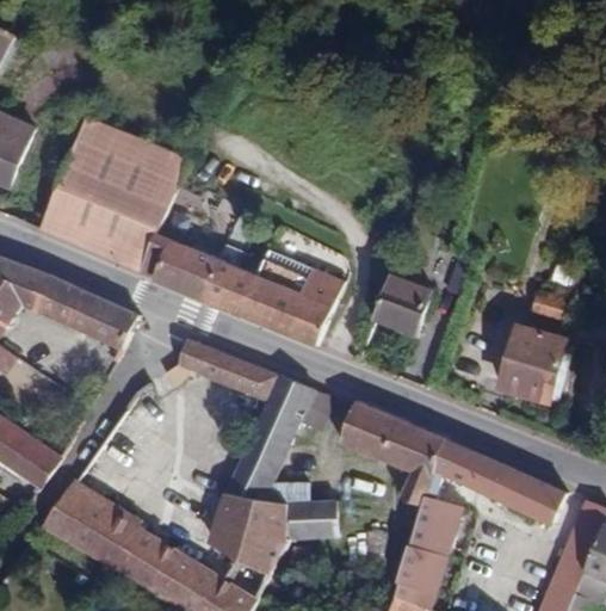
[(0,185),(4,186),(31,128),(0,112),(0,41),(5,32),(0,29),(0,185)]
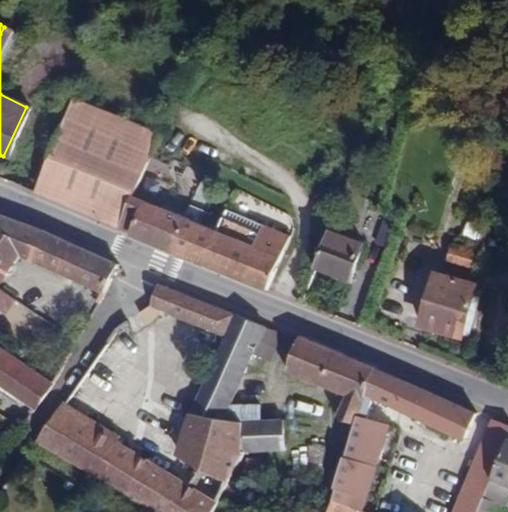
[(0,50),(11,30),(4,27),(0,34),(0,50)]
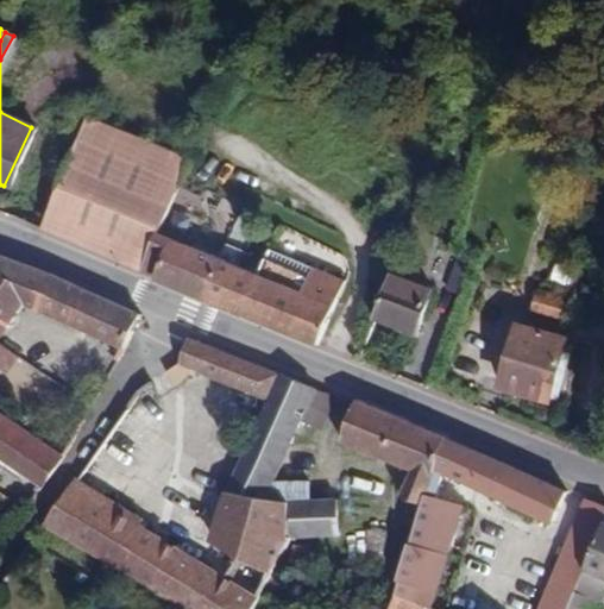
[(138,271),(156,230),(176,180),(177,176),(184,158),(85,117),(38,227),(138,271)]
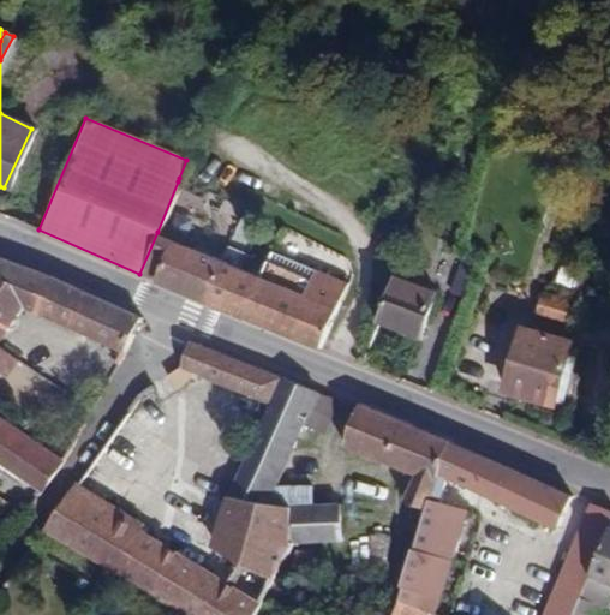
[(157,232),(139,274),(154,281),(321,346),(346,284),(264,250),(253,274),(157,232)]
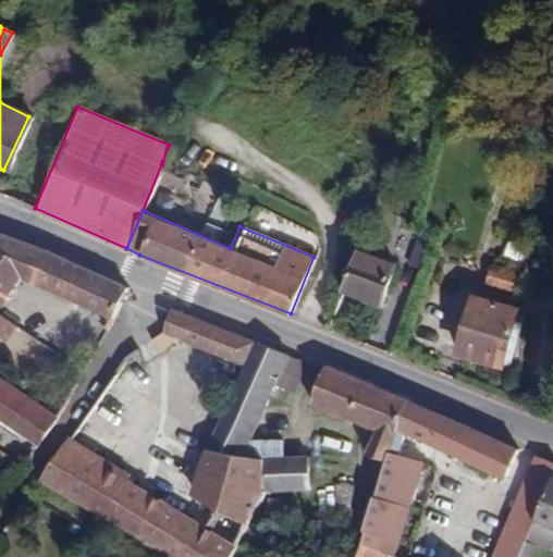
[(419,265),(431,234),(419,229),(407,261),(419,265)]
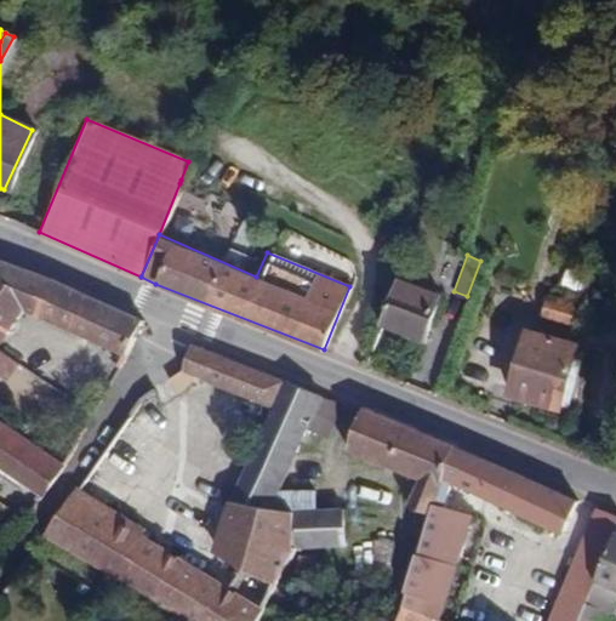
[(0,341),(22,308),(124,353),(142,320),(61,283),(0,260),(0,341)]
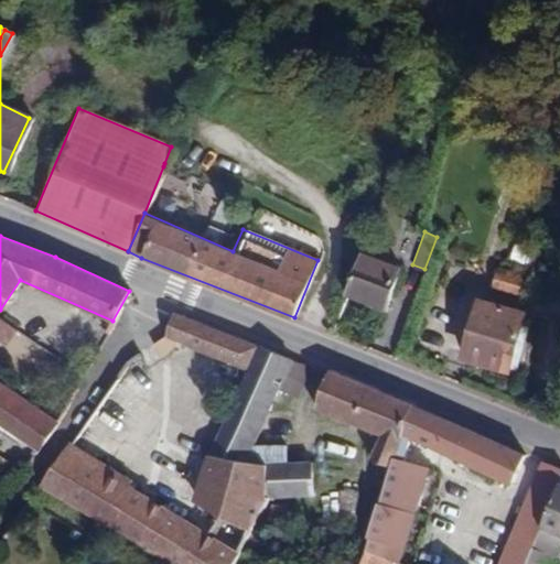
[(528,252),(509,247),(504,263),(524,269),(528,252)]
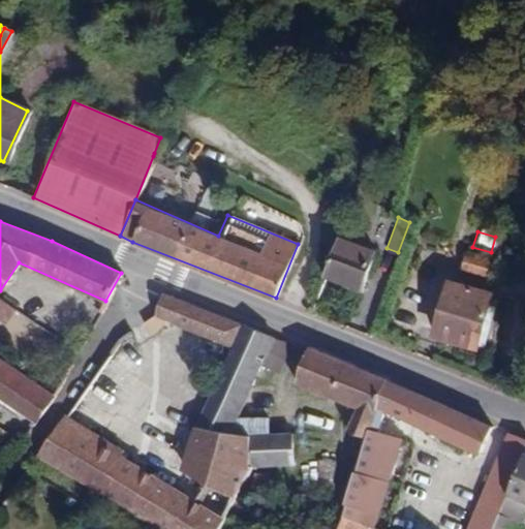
[(378,250),(340,235),(323,276),(362,290),(378,250)]
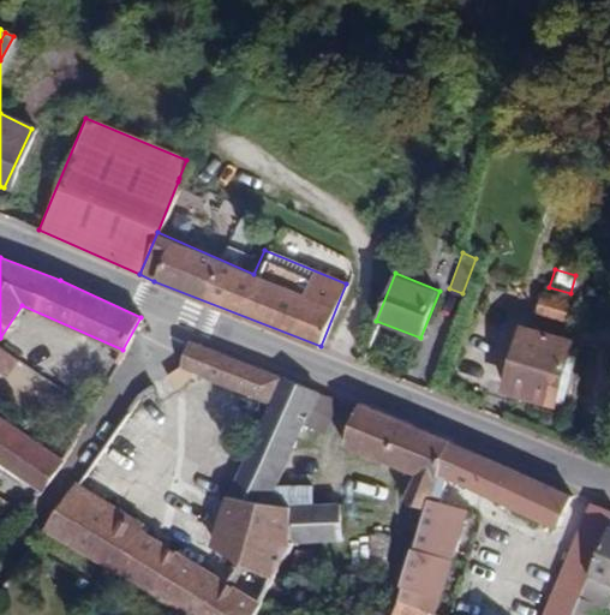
[(540,296),(534,316),(569,327),(576,298),(560,292),(557,299),(540,296)]
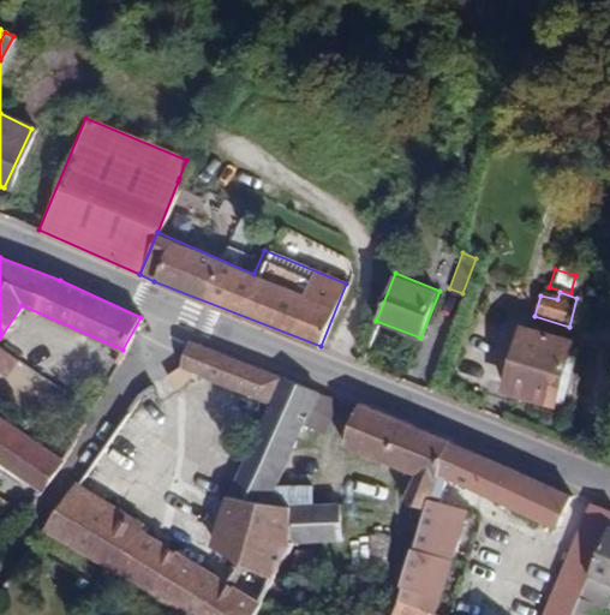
[(568,347),(522,335),(507,389),(554,401),(568,347)]
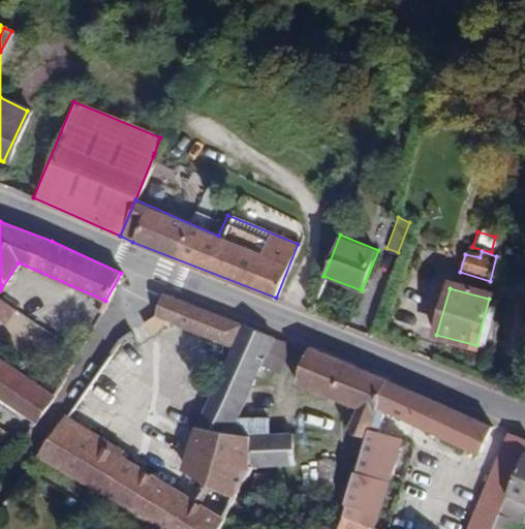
[(230,345),(240,323),(164,293),(155,315),(230,345)]
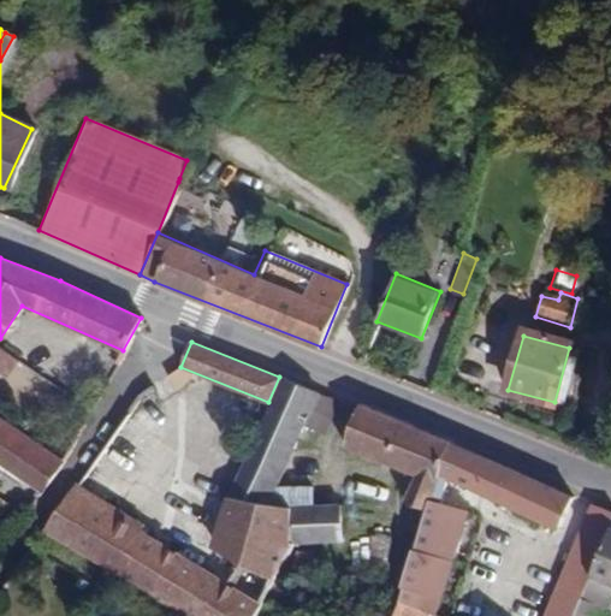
[(0,369),(3,372),(13,355),(0,347),(0,369)]
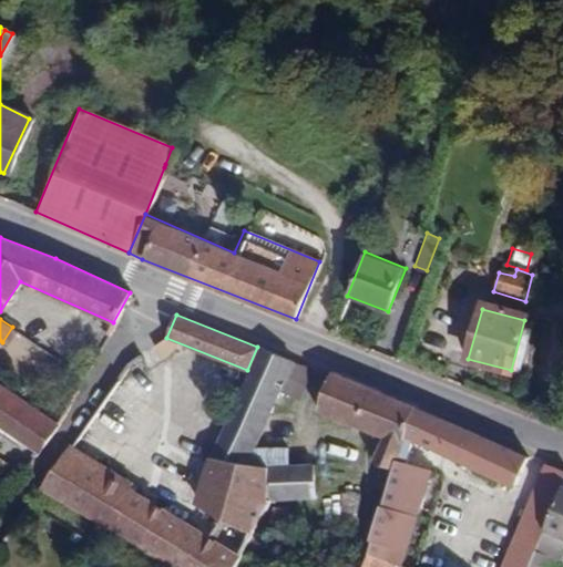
[(288,359),(257,347),(247,370),(205,462),(213,462),(245,462),(253,446),(279,388),(299,397),(309,372),(305,370),(306,364),(288,359)]
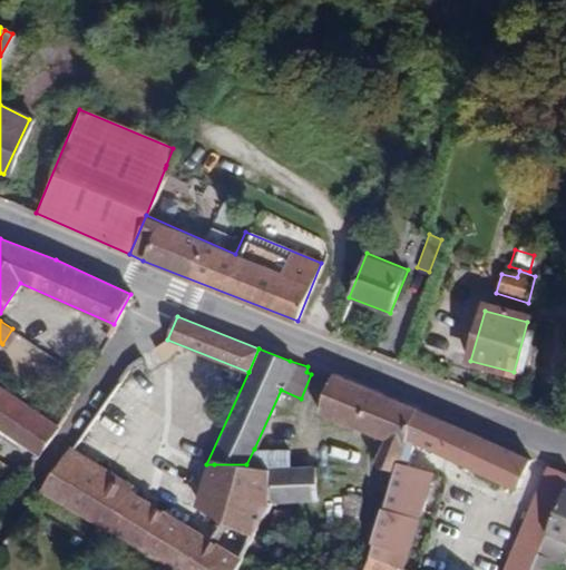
[(397,462),(400,462),(416,411),(417,409),(333,373),(320,413),(384,441),(374,463),(394,471),(397,462)]
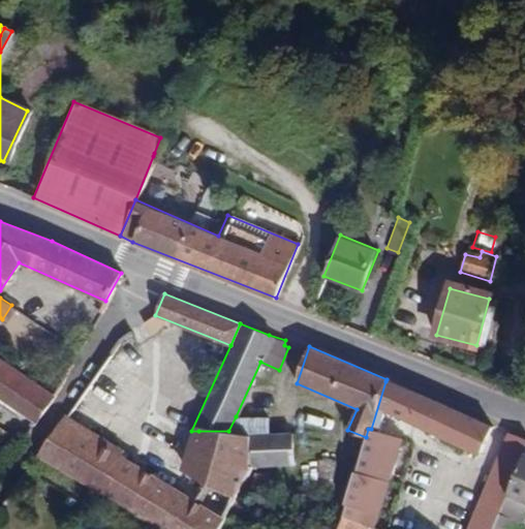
[(249,432),(228,431),(198,431),(178,491),(87,436),(133,369),(111,352),(67,413),(65,413),(42,443),(34,455),(157,528),(215,528),(248,468),(249,432)]
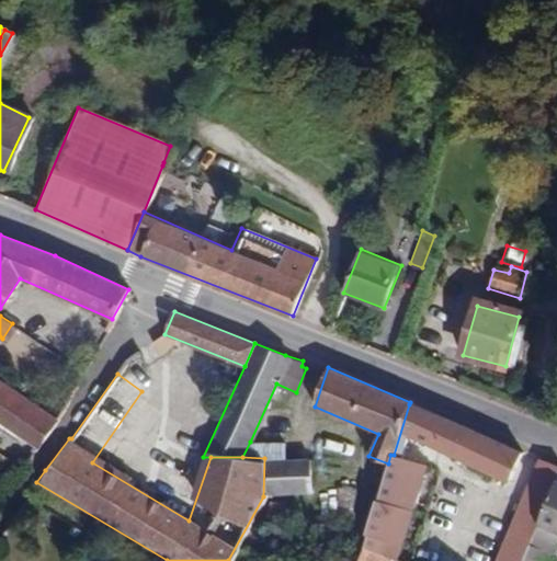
[(0,422),(34,444),(37,447),(57,420),(0,381),(0,422)]
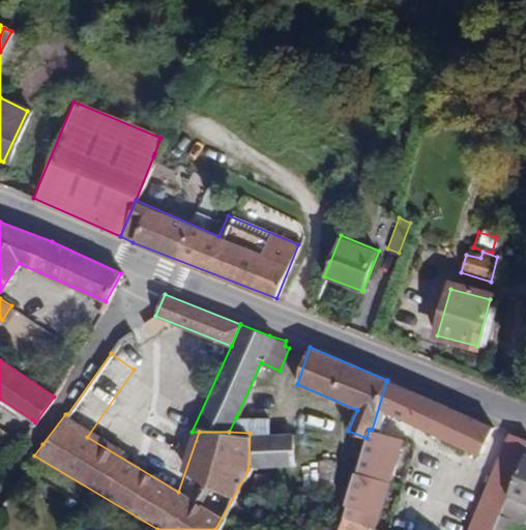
[(386,382),(372,430),(369,430),(367,438),(345,505),(346,509),(344,518),(368,527),(375,528),(381,511),(404,439),(380,432),(384,413),(469,450),(468,453),(478,459),(495,425),(386,382)]
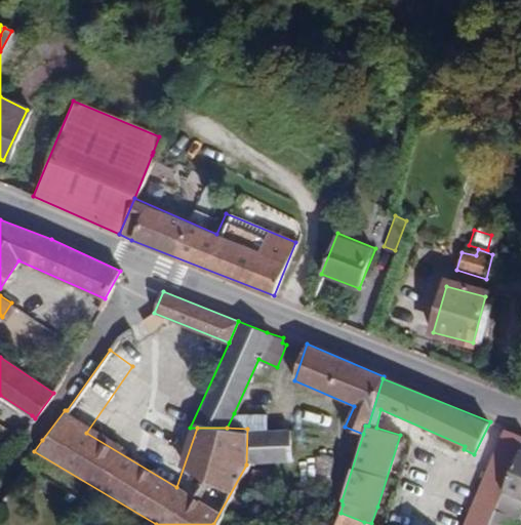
[(227,428),(247,429),(264,429),(265,413),(234,413),(227,428)]
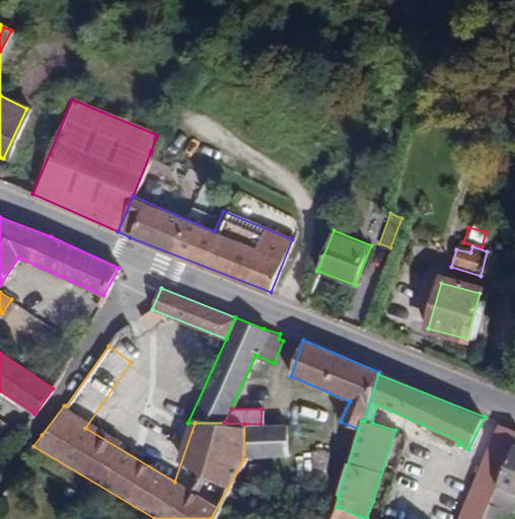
[(480,518),(486,504),(488,499),(511,443),(514,431),(514,430),(500,423),(459,518),(480,518)]
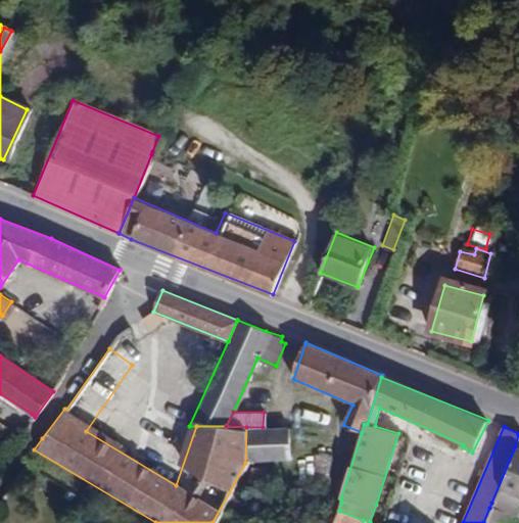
[(246,427),(245,463),(289,461),(287,428),(263,427),(246,427)]
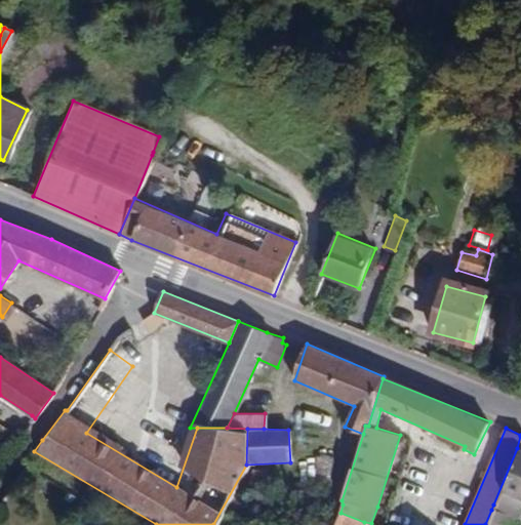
[(520,449),(517,448),(493,505),(518,515),(520,508),(520,449)]
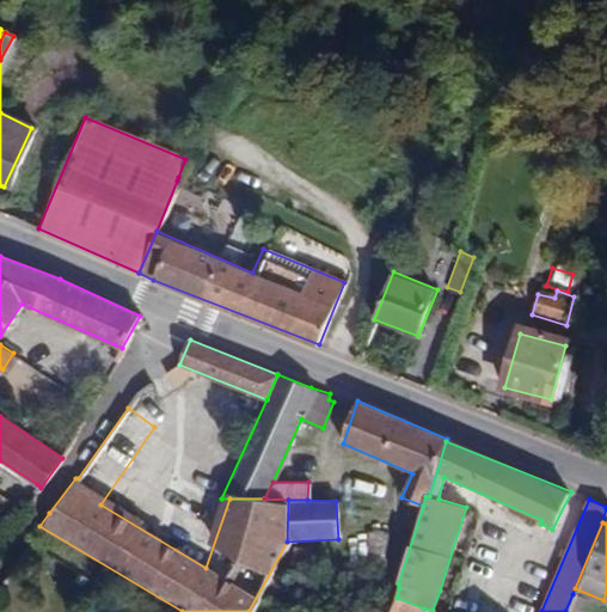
[(584,611),(590,601),(572,594),(565,611),(566,611),(584,611)]
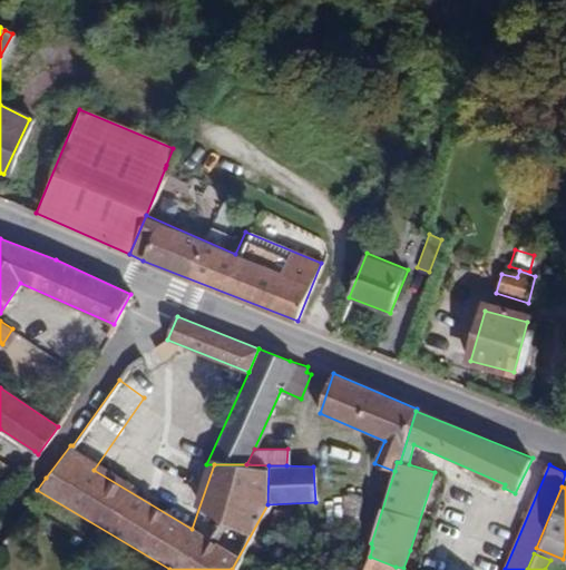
[(394,569),(396,567),(370,557),(363,569),(394,569)]
